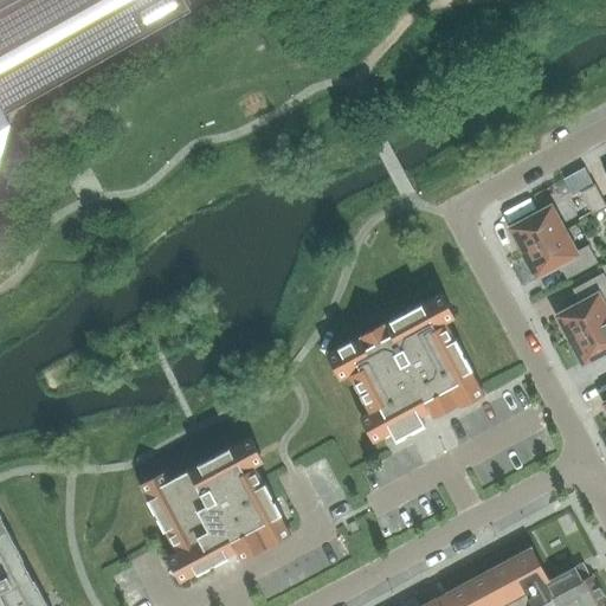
[(0,0),(0,167),(12,124),(6,115),(193,11),(186,0),(0,0)]
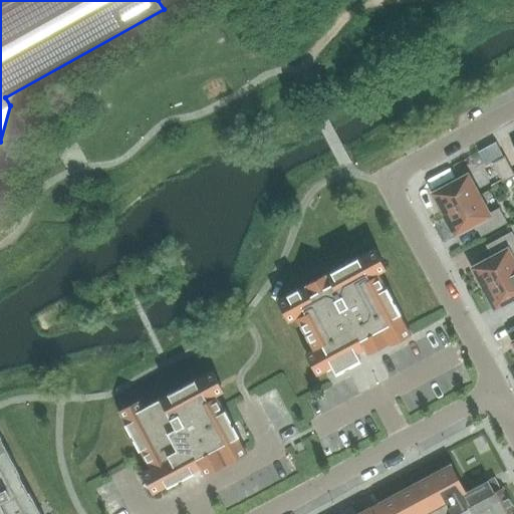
[(513,173),(505,157),(492,164),(503,183),(513,177),(513,173)]
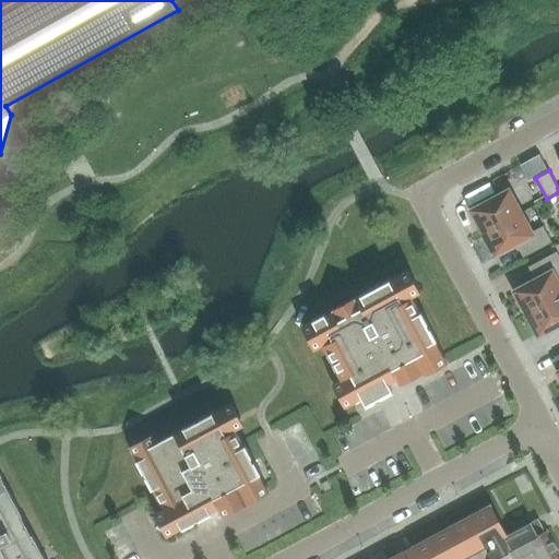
[(483,232),(484,233),(520,214),(508,192),(473,212),(477,221),(478,223),(483,229),(482,230),(483,232)]
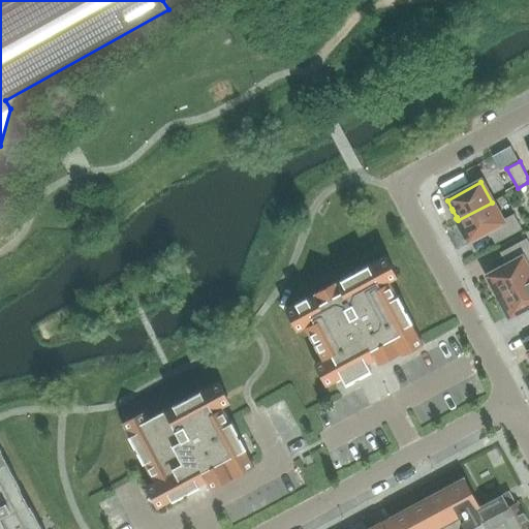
[(492,203),(458,220),(459,222),(460,224),(464,230),(463,230),(464,232),(469,241),(489,230),(496,243),(521,229),(514,215),(502,221),(492,203)]
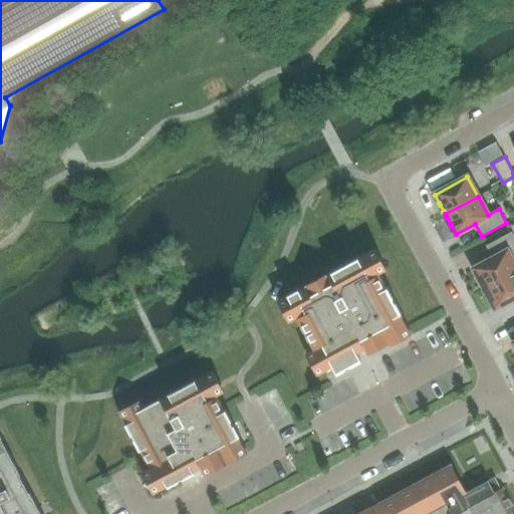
[(484,287),(485,288),(513,272),(513,236),(512,233),(487,246),(494,258),(474,268),(479,277),(478,277),(479,279),(480,278),(483,285),(484,287)]
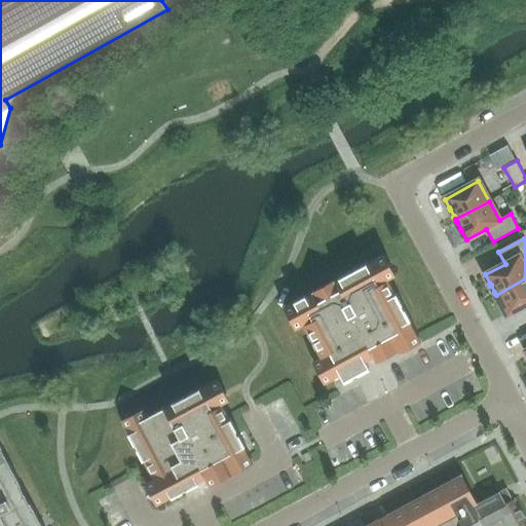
[(397,345),(415,335),(416,334),(387,280),(376,260),(375,259),(292,304),(292,305),(303,326),(321,358),(332,378),(333,379),(339,376),(343,382),(344,383),(345,382),(344,381),(351,378),(351,379),(352,378),(352,377),(358,375),(358,376),(359,375),(359,374),(366,370),(368,369),(369,370),(370,370),(369,368),(366,362),(367,362),(374,358),(376,362),(398,350),(396,345),(397,345)]
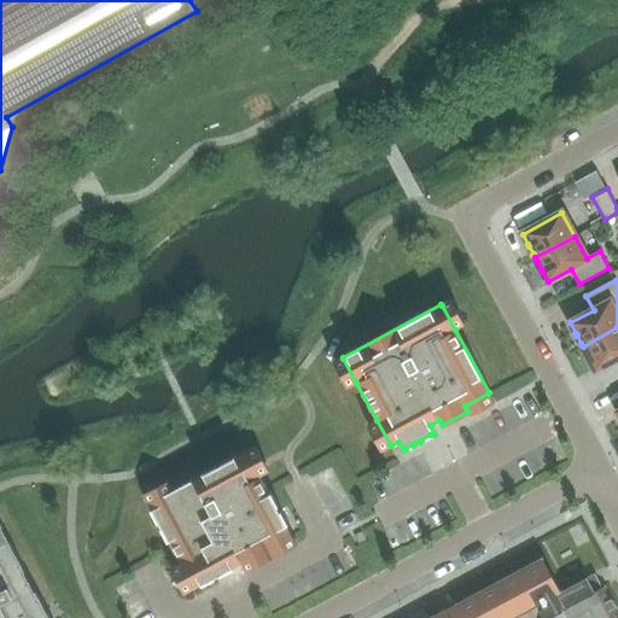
[(617,327),(583,347),(584,349),(583,349),(584,351),(586,350),(589,359),(590,361),(590,360),(596,371),(617,359),(617,327)]
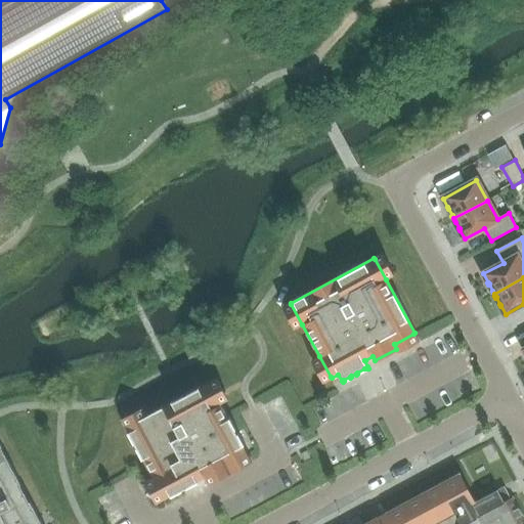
[(125,427),(153,477),(164,498),(181,489),(189,485),(193,483),(205,477),(226,466),(248,453),(221,403),(219,400),(216,395),(209,382),(146,416),(125,427)]
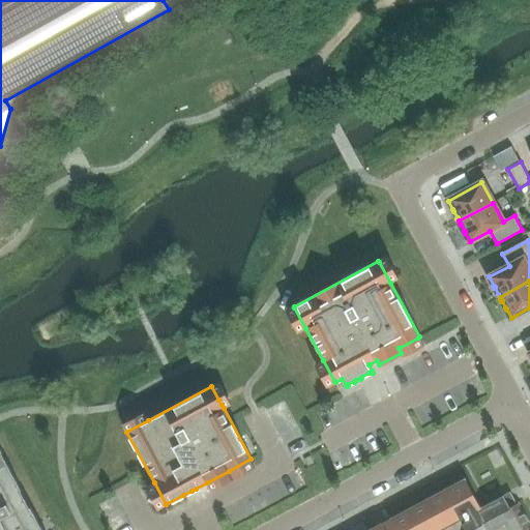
[(0,529),(42,529),(31,507),(29,507),(20,491),(22,490),(0,449),(0,529)]
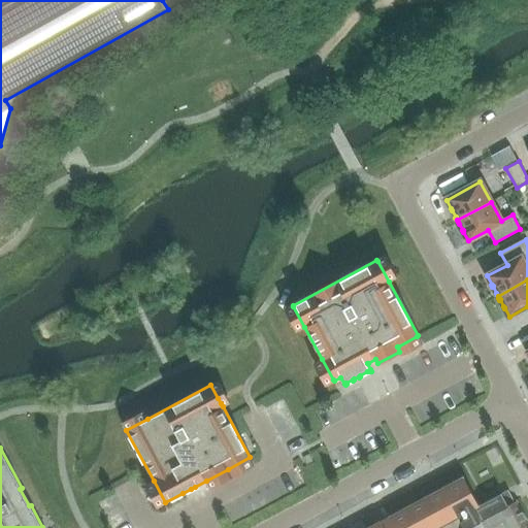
[(463,476),(388,517),(393,527),(527,527),(527,524),(516,501),(507,505),(501,494),(479,505),(463,476)]
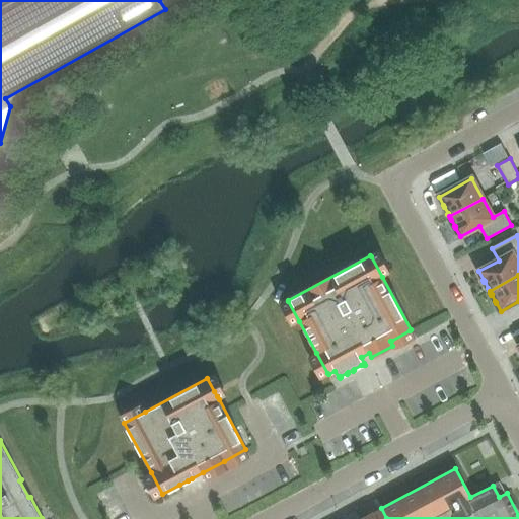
[(363,518),(386,518),(381,508),(363,518)]
